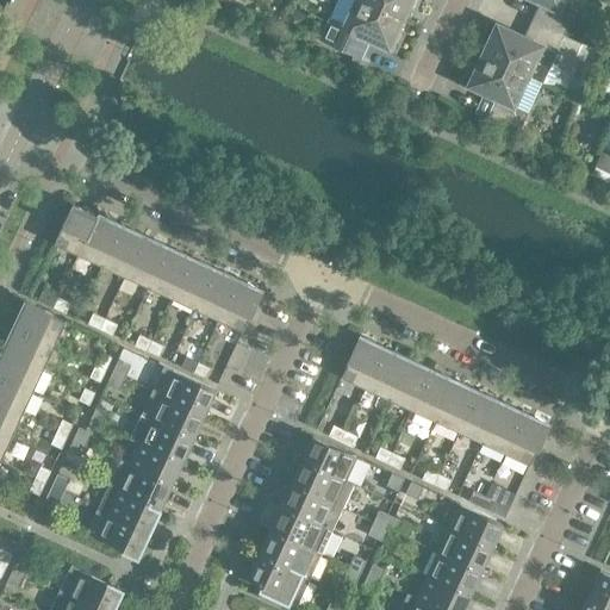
[(397,31),(403,18),(365,0),(337,0),(319,38),(353,54),(353,53),(352,51),(356,41),(358,42),(361,36),(388,48),(388,47),(393,49),(400,33),(397,31)]
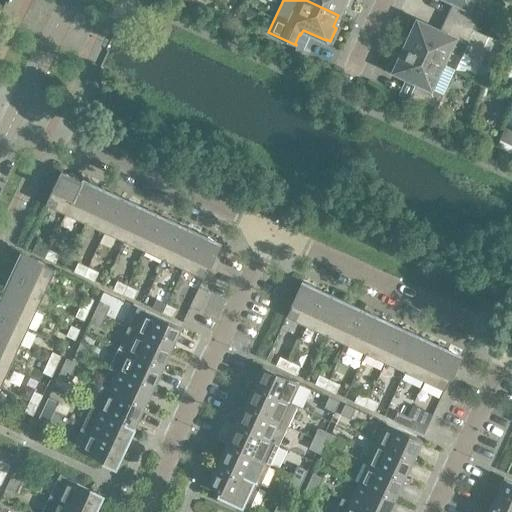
[(306,0),(338,15),(343,3),(347,5),(349,0),(306,0)]
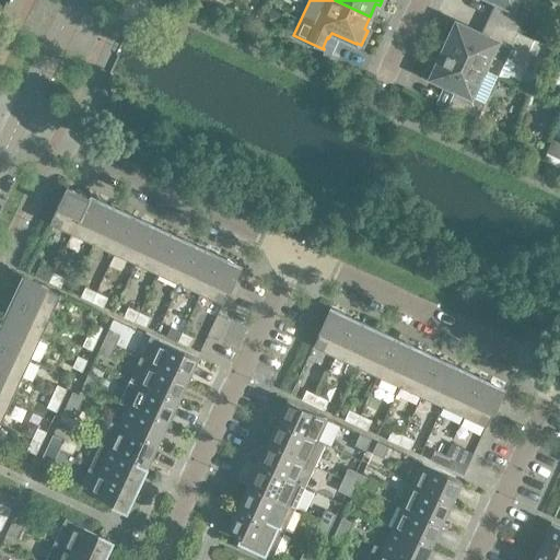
[(512,8),(515,0),(491,0),(494,1),(492,7),(493,8),(489,18),(488,16),(488,18),(517,32),(525,14),(512,8)]
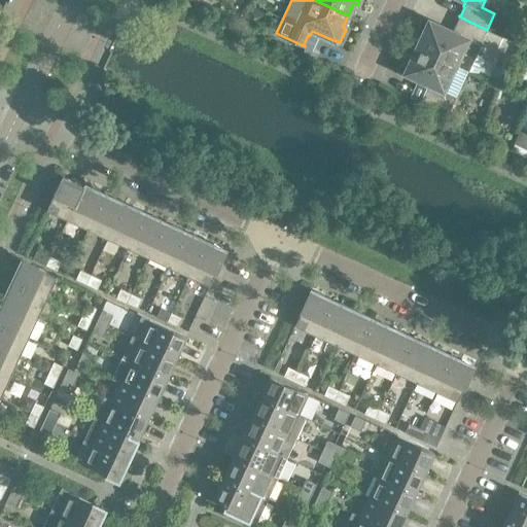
[(501,38),(486,31),(487,30),(459,16),(458,18),(459,18),(455,27),(454,26),(452,31),(428,21),(427,22),(424,20),(417,34),(421,35),(416,46),(467,71),(479,73),(484,61),(476,54),(479,46),(497,47),(501,38)]
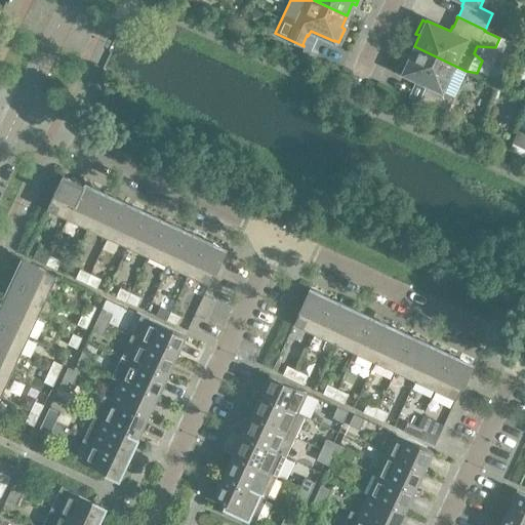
[(506,26),(500,35),(514,41),(518,32),(506,26)]
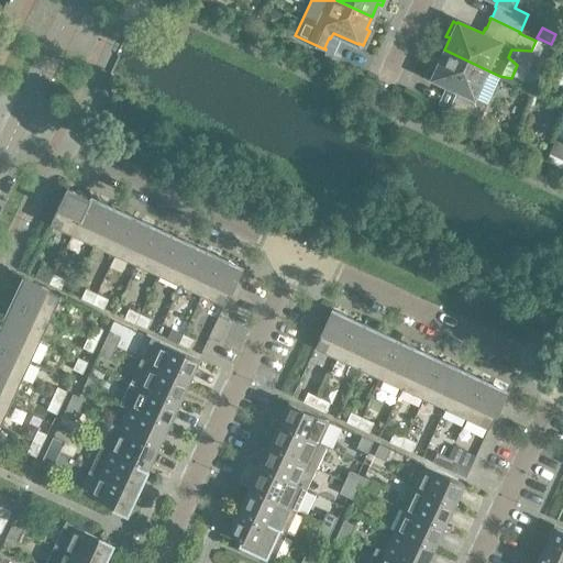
[(478,121),(499,76),(444,50),(439,63),(434,61),(428,76),(431,77),(431,78),(456,90),(454,96),(455,96),(451,106),(449,106),(449,107),(478,121)]
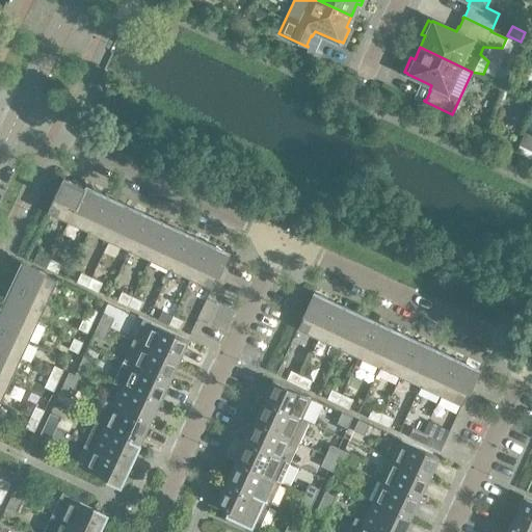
[(531,114),(517,144),(531,151),(531,114)]
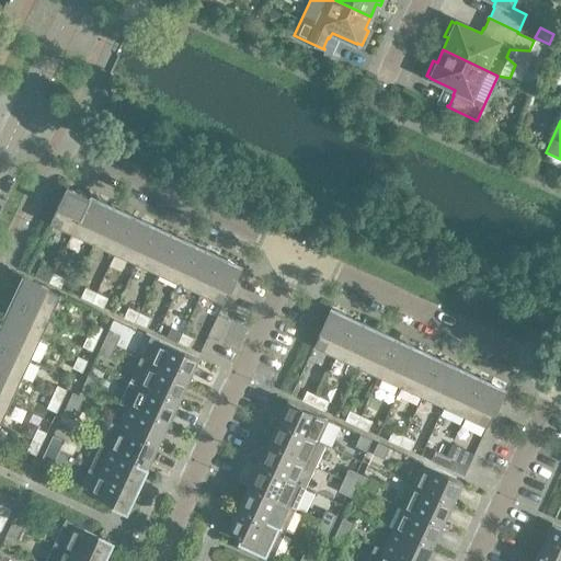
[(71,233),(89,197),(86,196),(87,195),(77,189),(76,191),(66,186),(49,224),(71,233)]
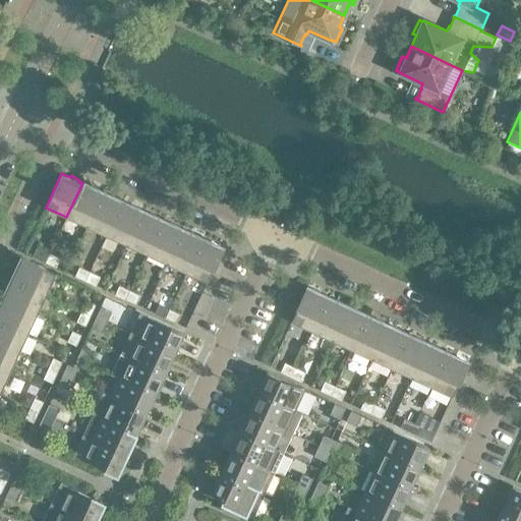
[(87,226),(102,192),(100,191),(100,190),(91,185),(90,186),(82,183),(66,217),(87,226)]
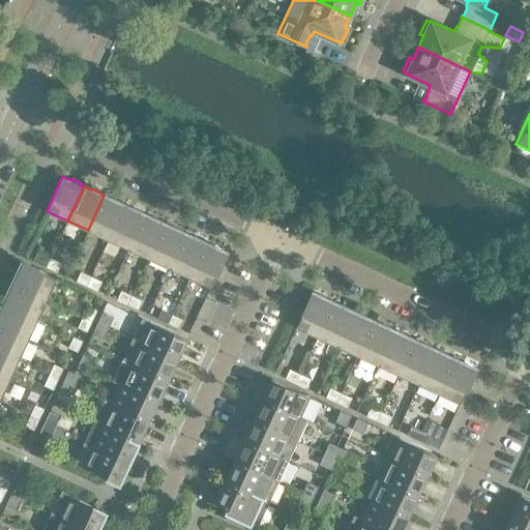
[(108,240),(124,205),(122,204),(122,203),(113,198),(112,200),(104,196),(88,230),(108,240)]
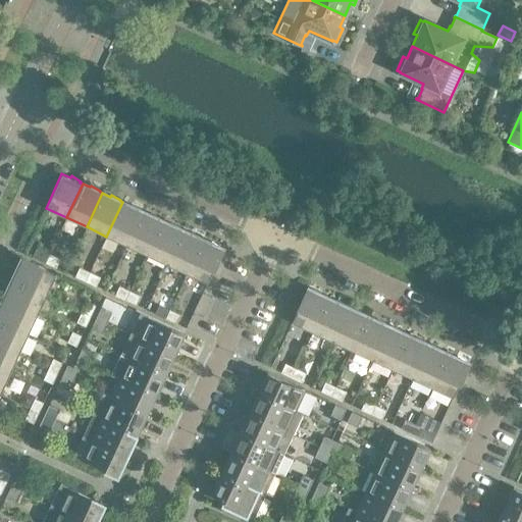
[(126,246),(142,211),(140,210),(141,209),(131,204),(131,206),(122,202),(106,237),(126,246)]
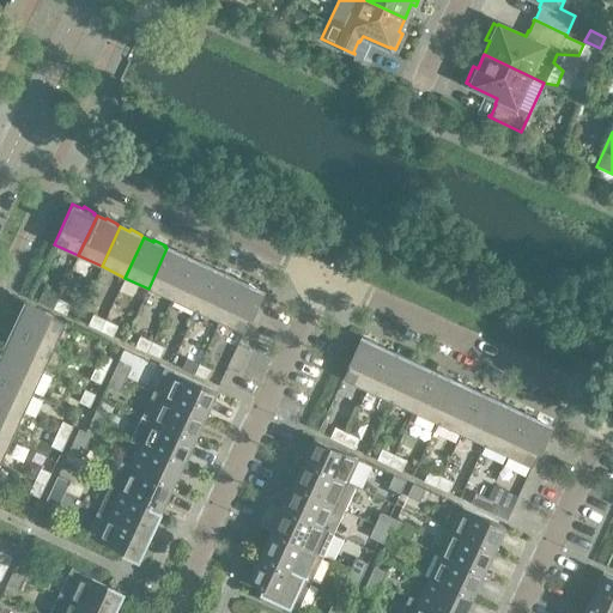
[(171,299),(190,259),(188,258),(188,256),(177,250),(176,253),(167,248),(149,289),(171,299)]
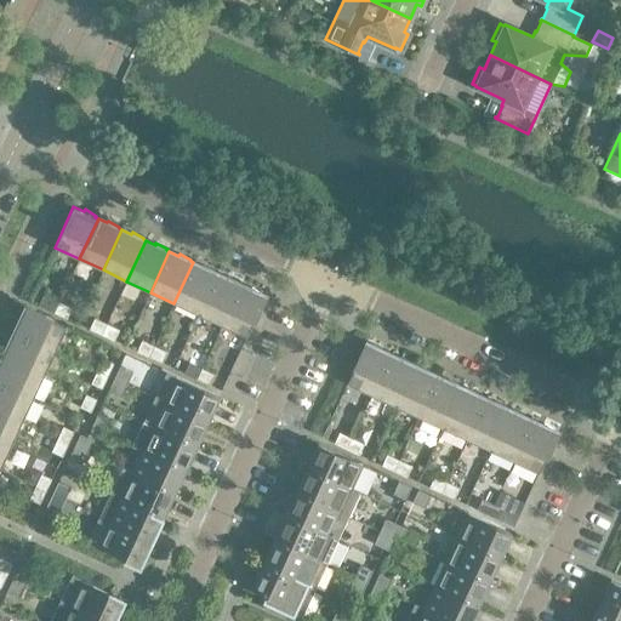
[(198,314),(217,273),(214,272),(215,272),(204,265),(203,267),(193,262),(174,303),(198,314)]
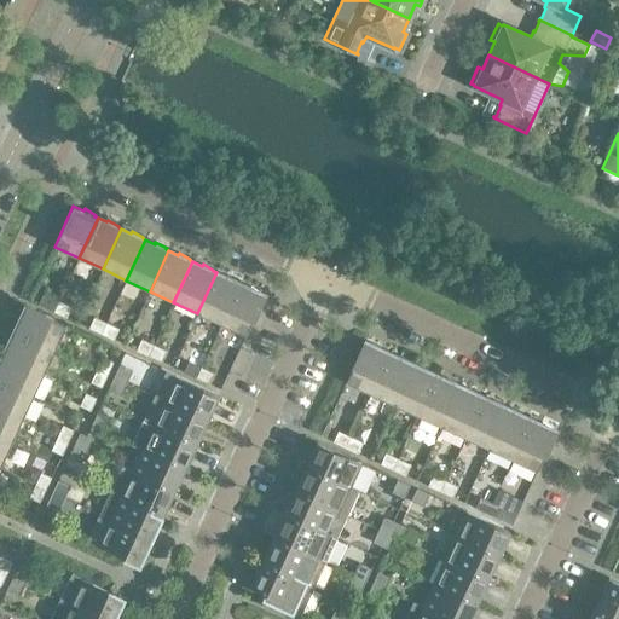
[(220,324),(239,283),(237,282),(226,275),(225,277),(217,272),(197,313),(220,324)]
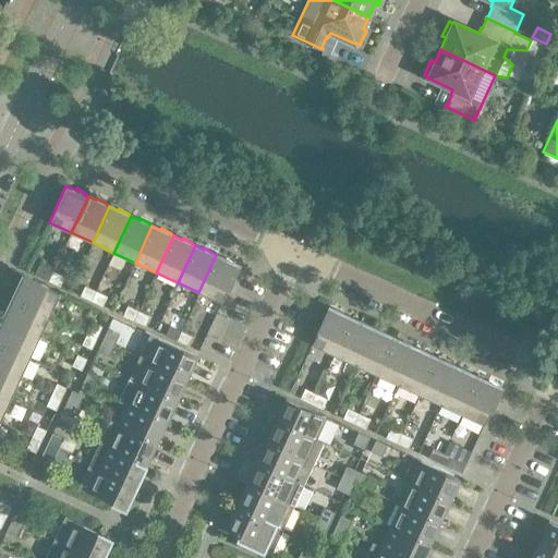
[(225,259),(216,255),(198,292),(221,303),(239,266),(235,265),(235,264),(226,257),(225,259)]
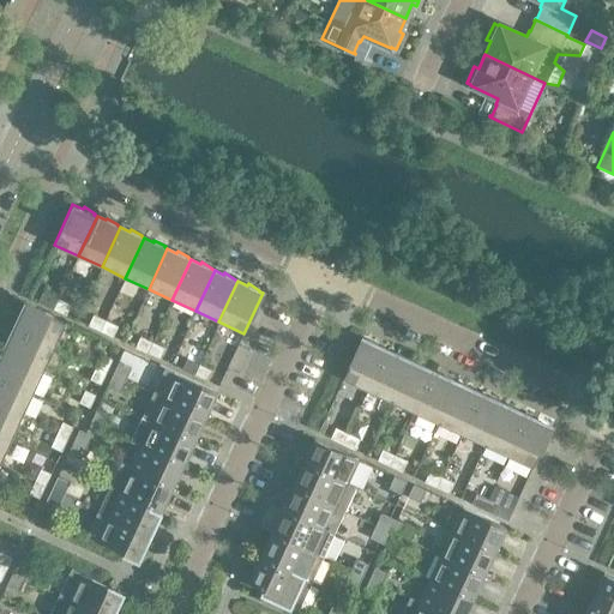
[(52,308),(56,298),(43,292),(38,302),(52,308)]
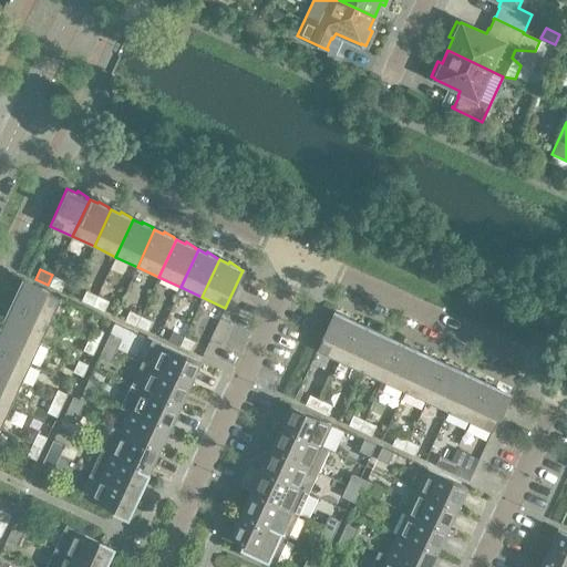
[(65,281),(52,275),(48,285),(61,290),(65,281)]
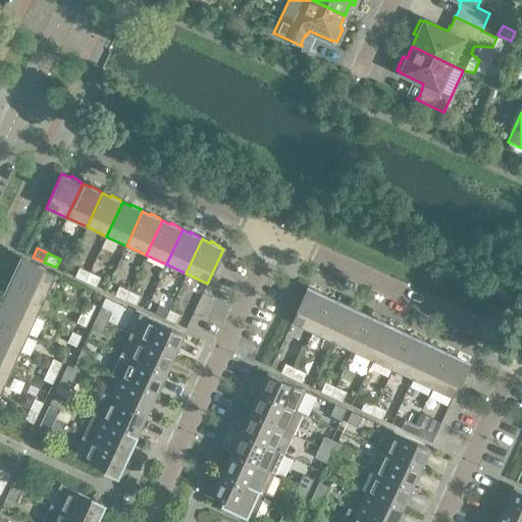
[(15,271),(12,279),(46,295),(56,274),(21,258),(20,261),(19,261),(13,270),(15,271)]
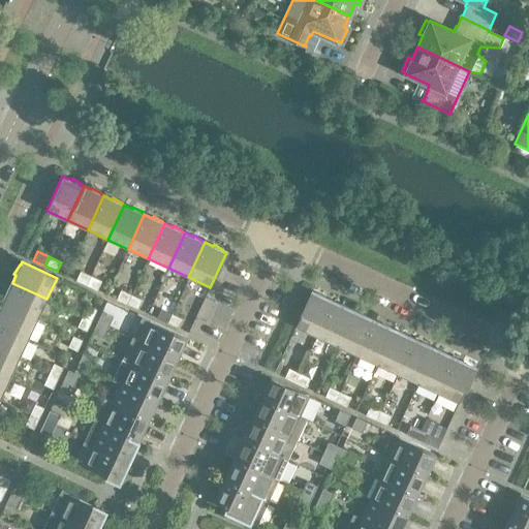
[(87,285),(91,276),(81,272),(76,280),(87,285)]
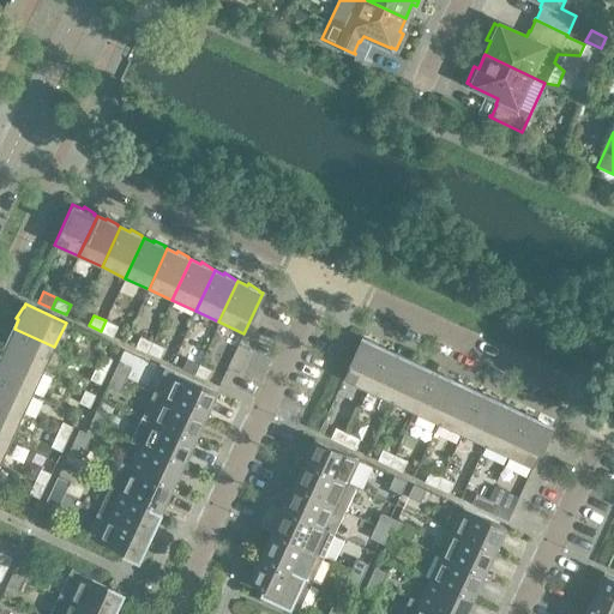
[(118,326),(106,320),(101,331),(113,337),(118,326)]
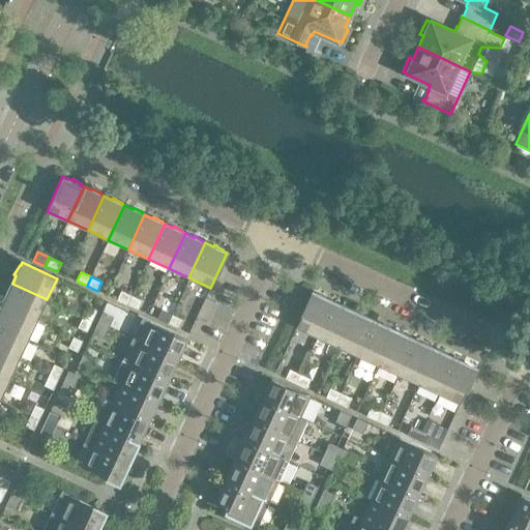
[(37,320),(47,299),(12,284),(8,292),(6,291),(3,301),(4,301),(3,303),(37,320)]
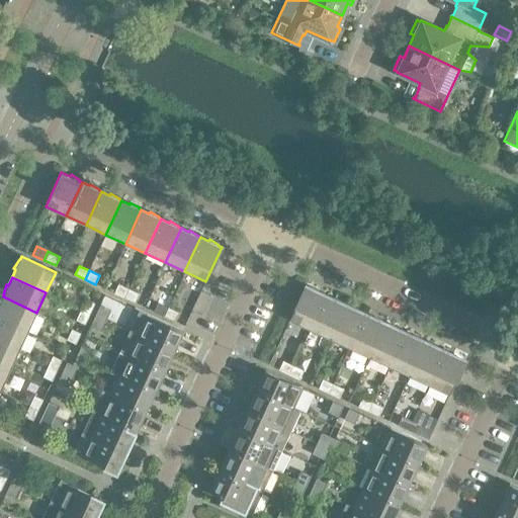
[(124,297),(128,289),(118,284),(114,292),(124,297)]
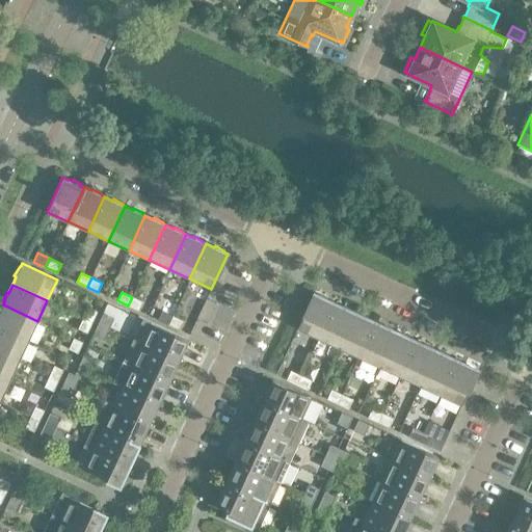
[(335,303),(326,300),(327,298),(317,294),(316,295),(313,294),(297,328),(318,339),(335,303)]
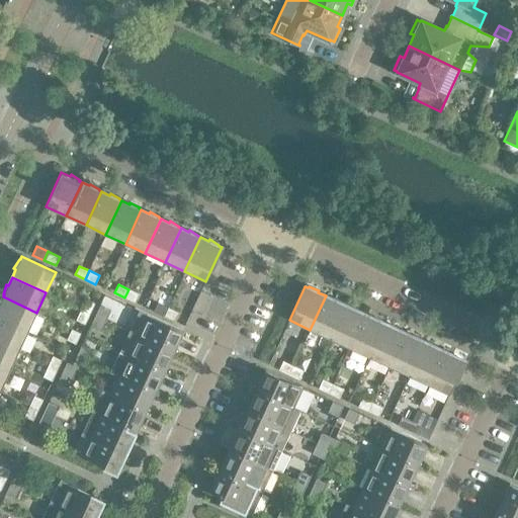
[(139,293),(128,289),(124,297),(135,303),(139,293)]
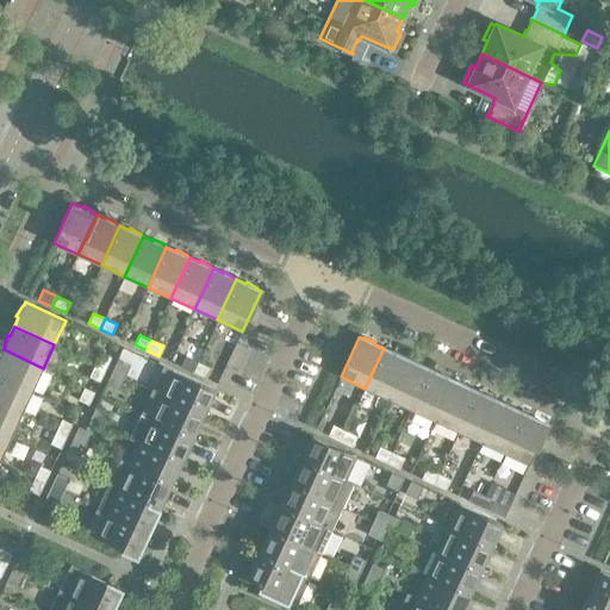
[(388,399),(406,359),(404,358),(405,356),(393,350),(393,353),(384,348),(365,388),(388,399)]
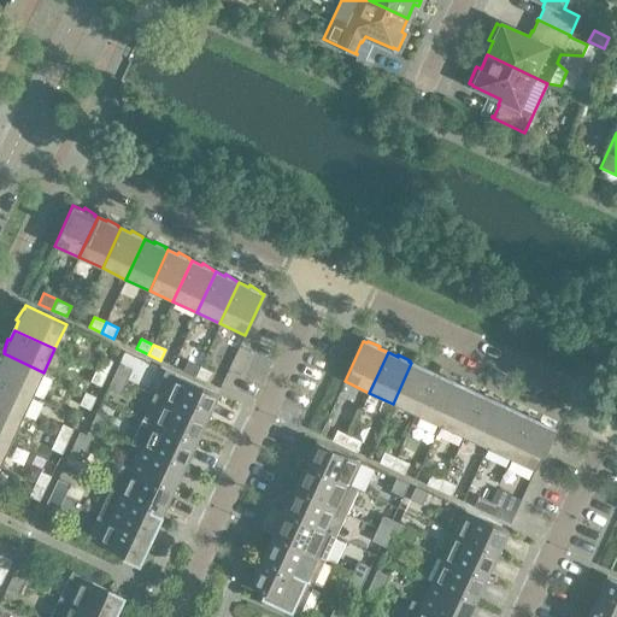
[(0,380),(33,395),(43,372),(4,353),(3,357),(1,356),(0,357),(0,380)]
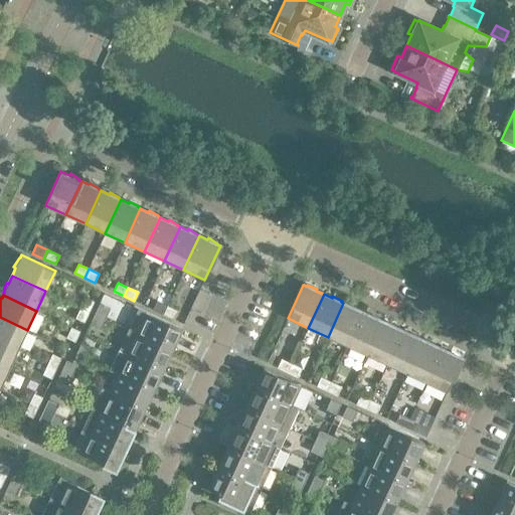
[(84,297),(80,307),(89,311),(94,301),(84,297)]
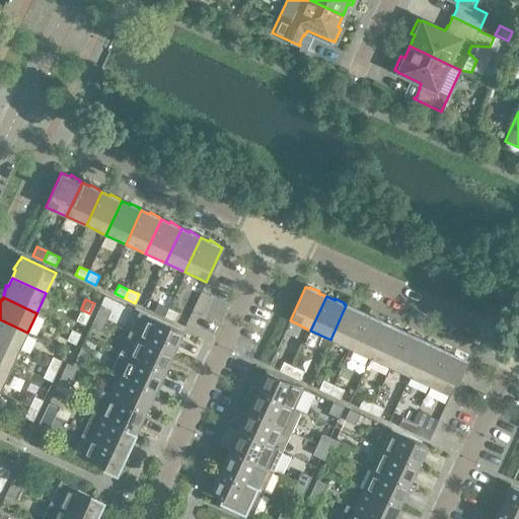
[(164,316),(168,308),(158,303),(154,312),(164,316)]
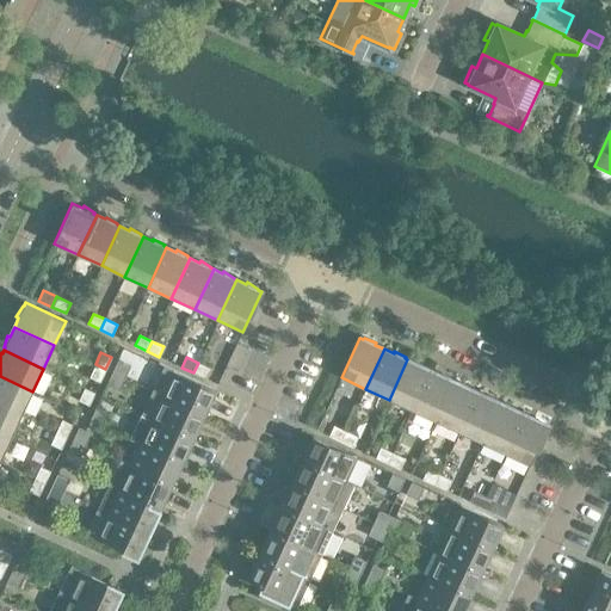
[(412,411),(430,374),(431,370),(421,366),(423,364),(411,359),(409,360),(407,359),(389,400),(412,411)]
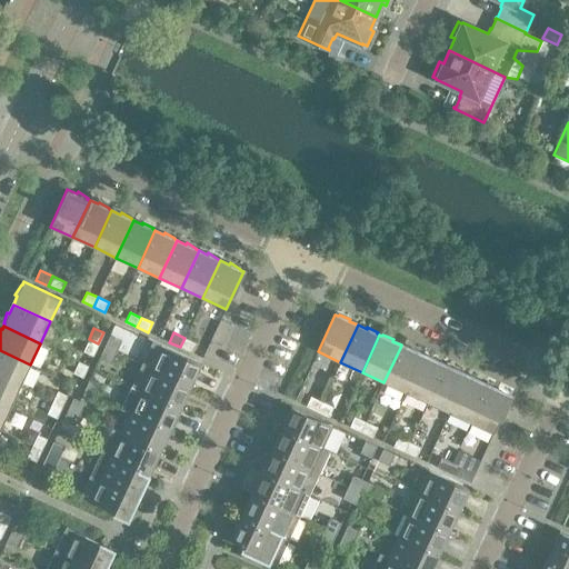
[(110,336),(105,347),(116,352),(121,341),(110,336)]
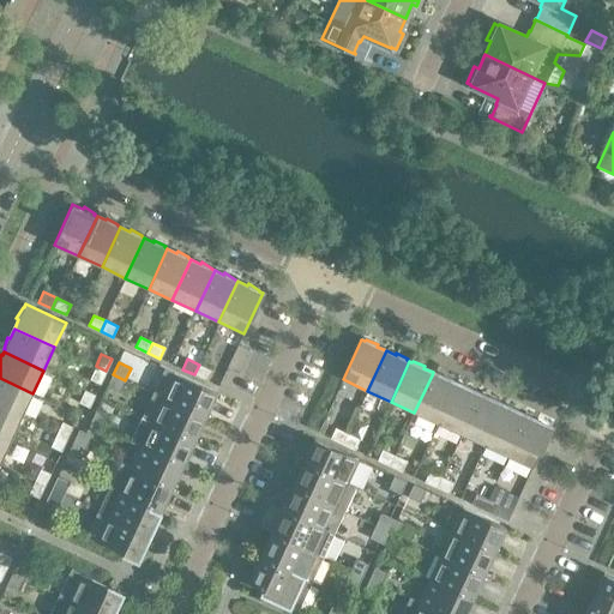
[(211,369),(199,365),(194,374),(206,380),(211,369)]
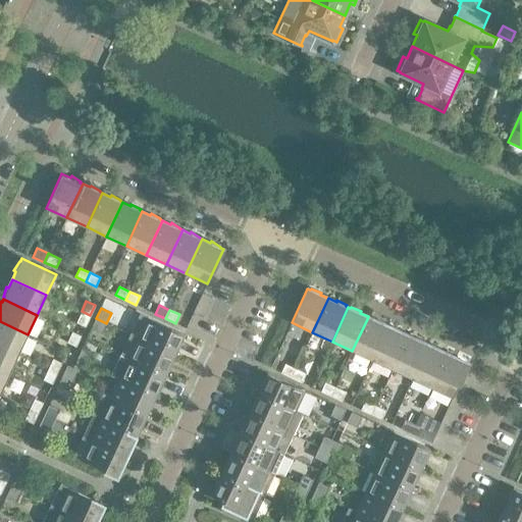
[(86,325),(90,315),(82,311),(76,321),(86,325)]
